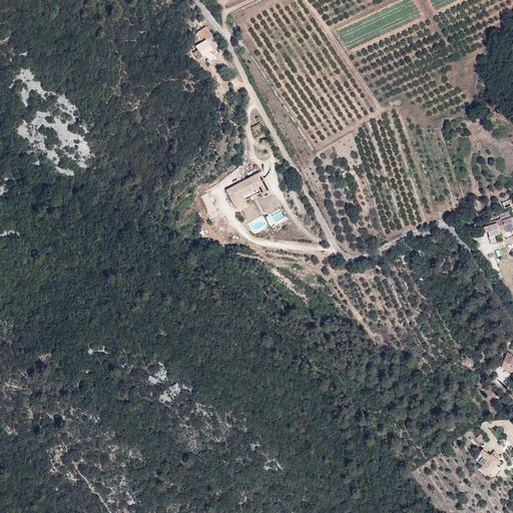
[(200,41),(210,35),(204,27),(195,33),(200,41)]
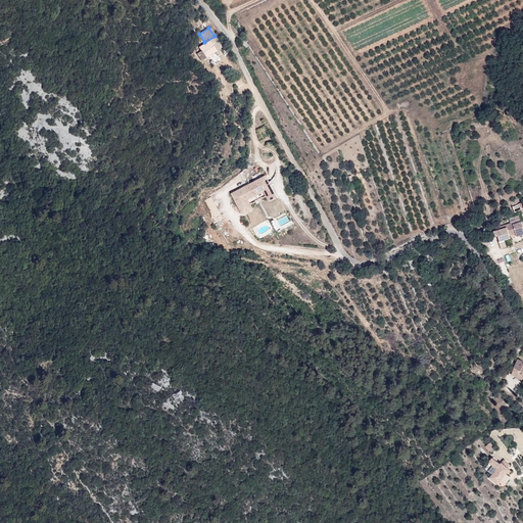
[(222,47),(215,36),(204,42),(197,47),(199,50),(195,54),(200,61),(222,47)]
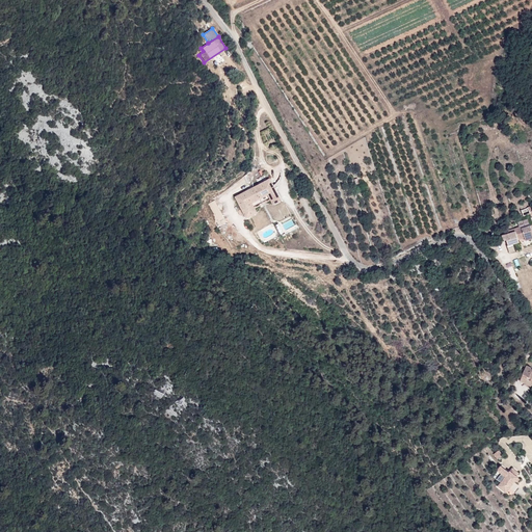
[(259,185),(269,180),(266,174),(256,180),(259,185)]
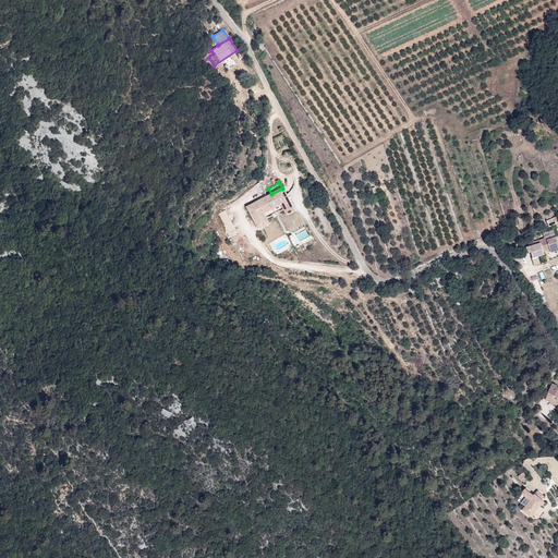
[(271,194),(245,208),(257,232),(270,225),(265,215),(281,206),(286,216),(294,211),(282,189),(271,194)]
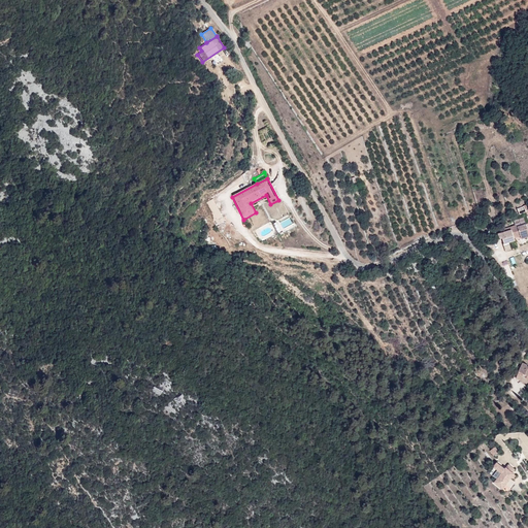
[(216,219),(222,216),(213,198),(207,201),(216,219)]
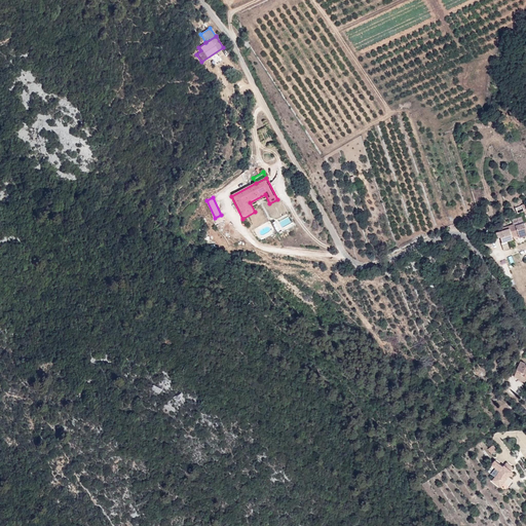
[(278,222),(283,231),(294,225),(290,216),(278,222)]
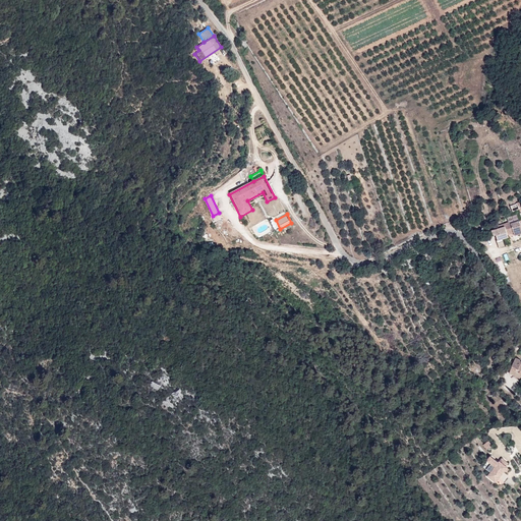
[(520,225),(506,228),(506,229),(508,239),(514,238),(515,239),(520,238),(520,225)]
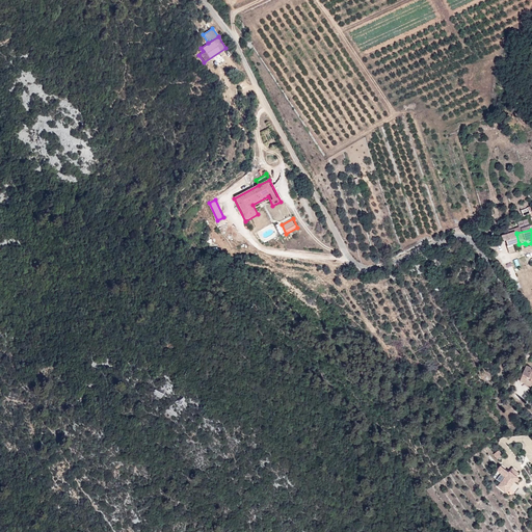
[(519,244),(516,234),(503,237),(504,242),(507,242),(509,255),(514,254),(513,246),(519,245),(519,244)]
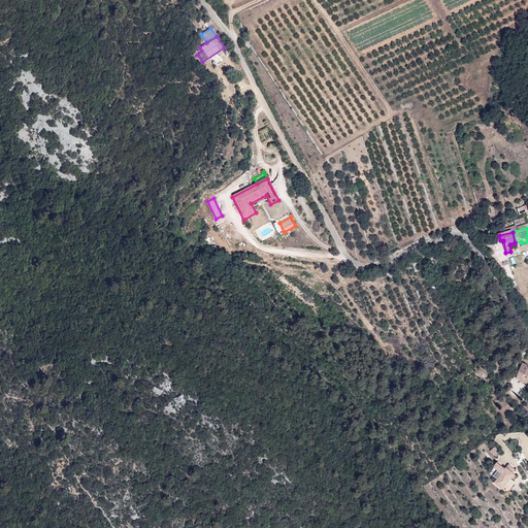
[(507,276),(513,274),(507,261),(502,263),(507,276)]
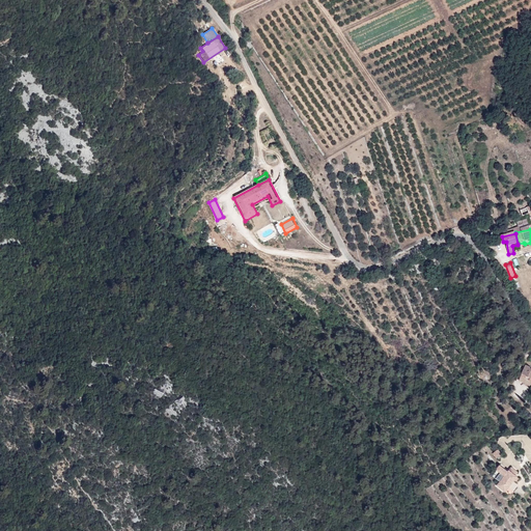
[(530,367),(530,366),(529,366),(530,365),(522,361),(515,382),(526,386),(529,385),(530,385),(530,384),(525,383),(530,367)]
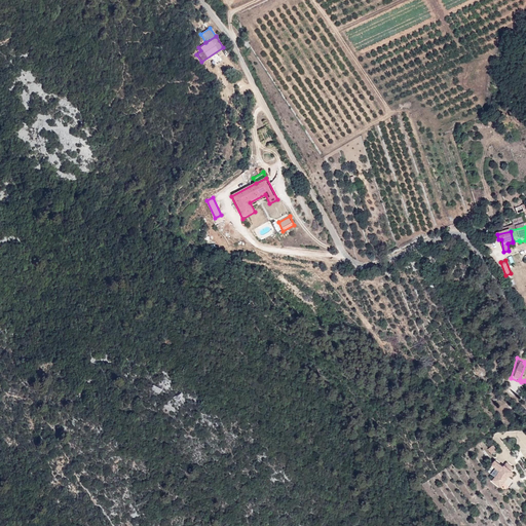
[(488,449),(492,455),(497,451),(494,445),(488,449)]
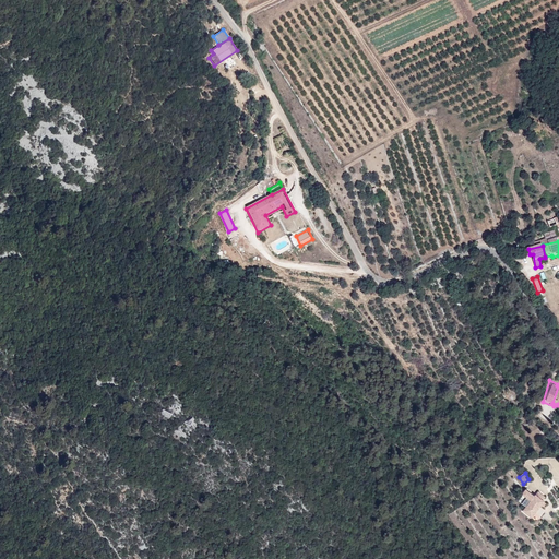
[(534,497),(525,489),(520,496),(525,499),(521,503),(524,507),(521,510),(531,519),(544,503),(535,496),(534,497)]
